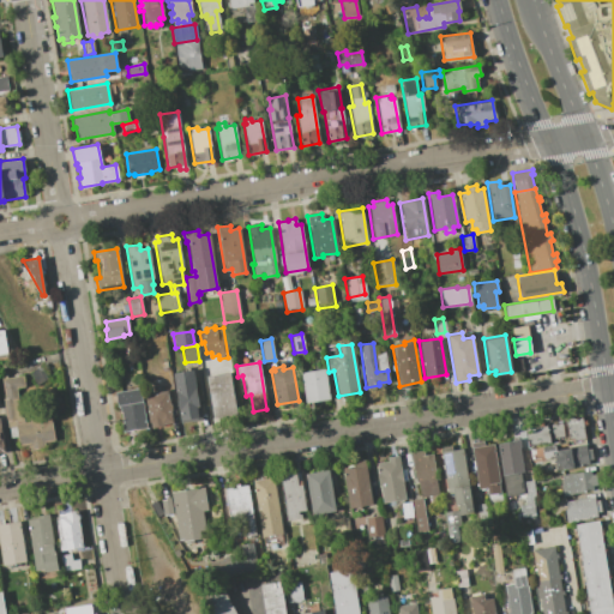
[(324,368),(329,398),(305,402),(301,372),(324,368)]
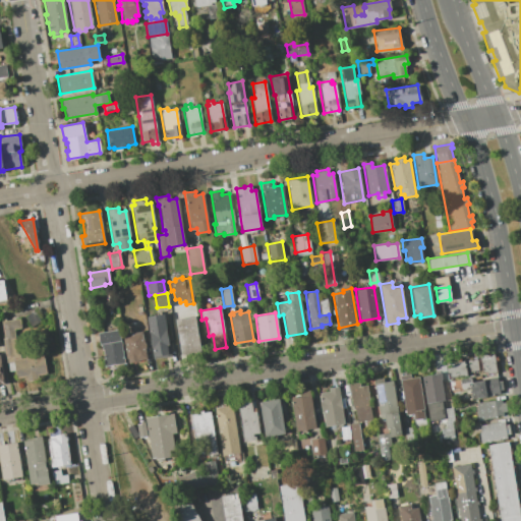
[(164,313),(171,355),(154,358),(147,316),(164,313)]
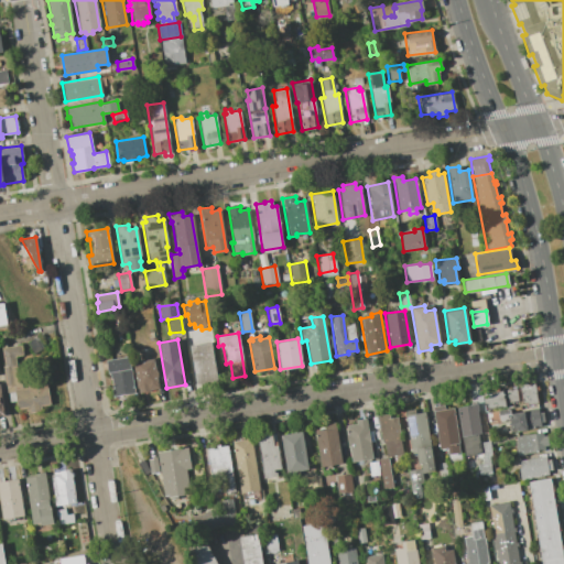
[(210,342),(217,380),(196,384),(190,346),(210,342)]
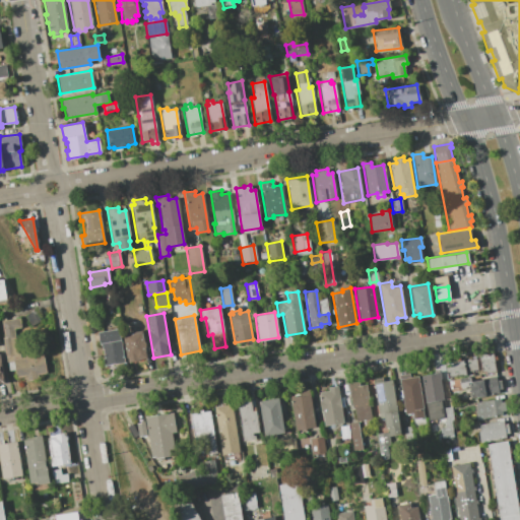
[(18,318),(20,327),(13,328),(19,359),(24,358),(23,353),(34,351),(34,355),(43,354),(47,373),(37,375),(38,379),(25,382),(24,377),(15,378),(13,370),(9,371),(3,337),(4,337),(1,321),(18,318)]
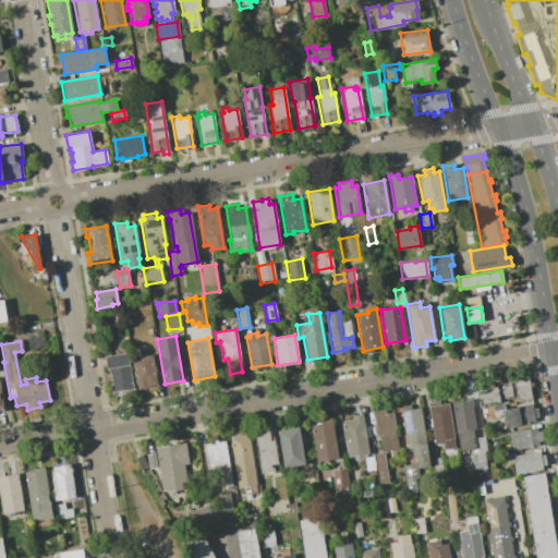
[(126,353),(132,388),(111,392),(110,384),(112,384),(110,374),(109,374),(108,367),(106,367),(104,356),(126,353)]
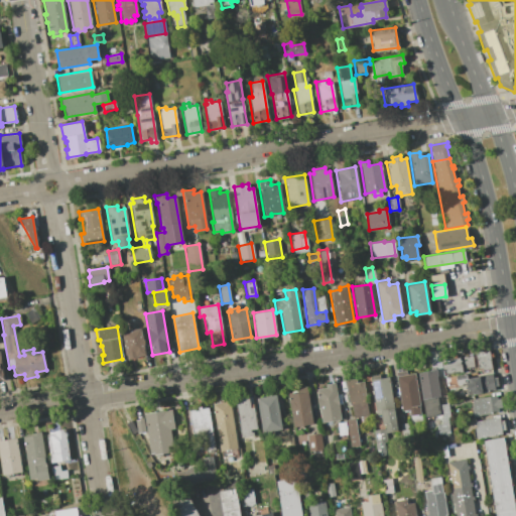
[(140,327),(145,355),(125,359),(120,331),(140,327)]
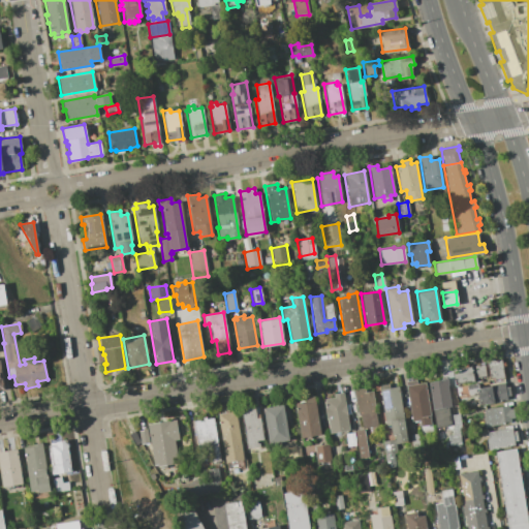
[(498,358),(498,360),(501,360),(501,363),(504,362),(505,366),(502,367),(504,378),(495,380),(494,377),(489,378),(486,360),(498,358)]
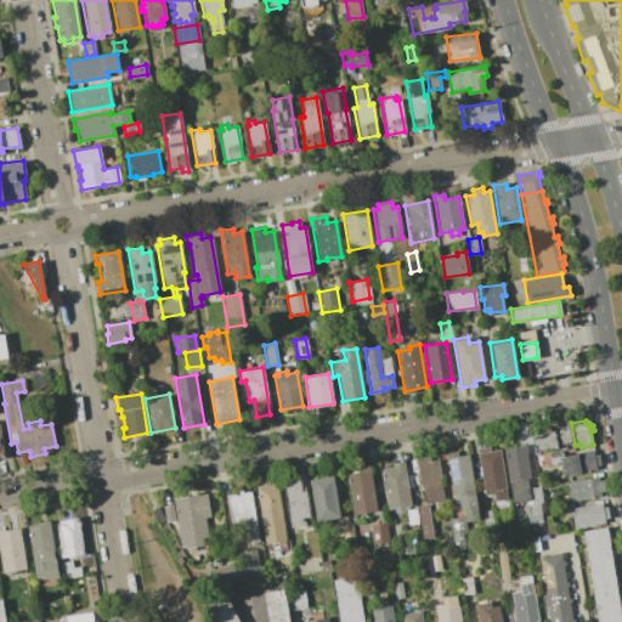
[(569,428),(571,442),(558,445),(555,430),(569,428)]
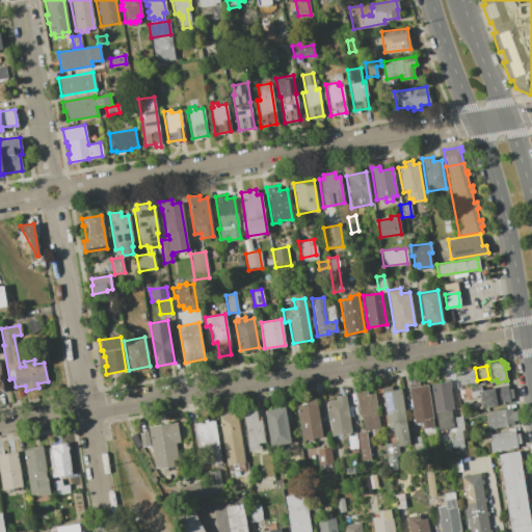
[(473,368),(476,383),(473,384),(472,382),(459,386),(458,381),(456,381),(454,372),(473,368)]
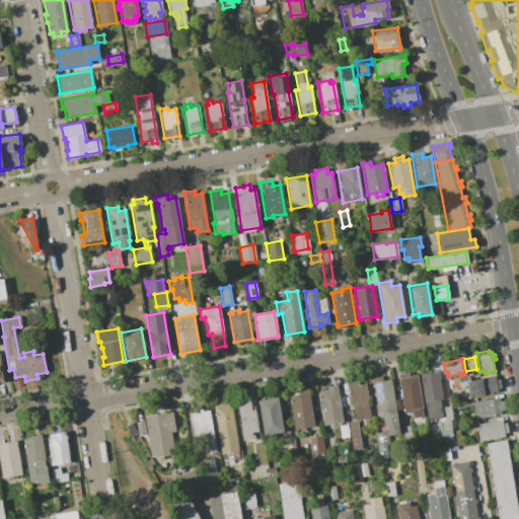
[(439,371),(440,377),(439,378),(443,398),(440,398),(443,417),(428,419),(420,375),(439,371)]
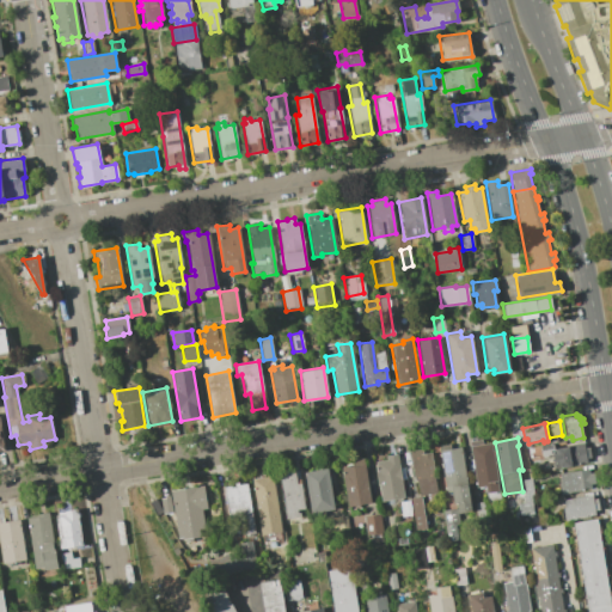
[(481,440),(482,444),(490,442),(500,500),(487,502),(484,485),(476,487),(469,441),(481,440)]
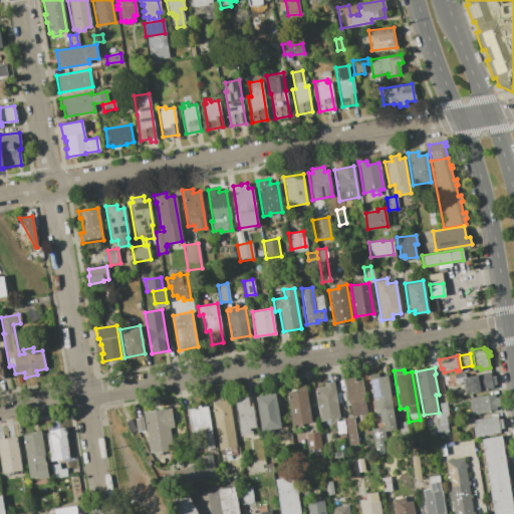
[(465,371),(466,379),(464,380),(465,382),(455,384),(455,382),(445,383),(444,375),(465,371)]
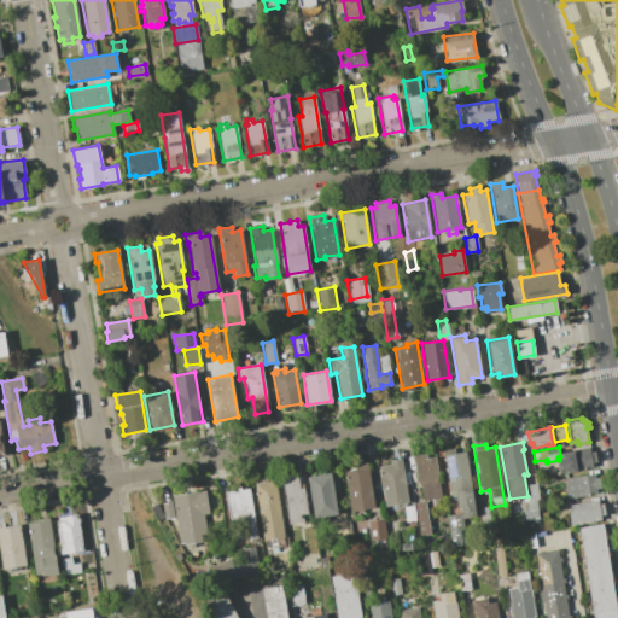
[(563,456),(561,452),(588,447),(589,452),(594,450),(595,461),(590,462),(592,467),(560,472),(559,460),(558,458),(560,456),(563,456)]
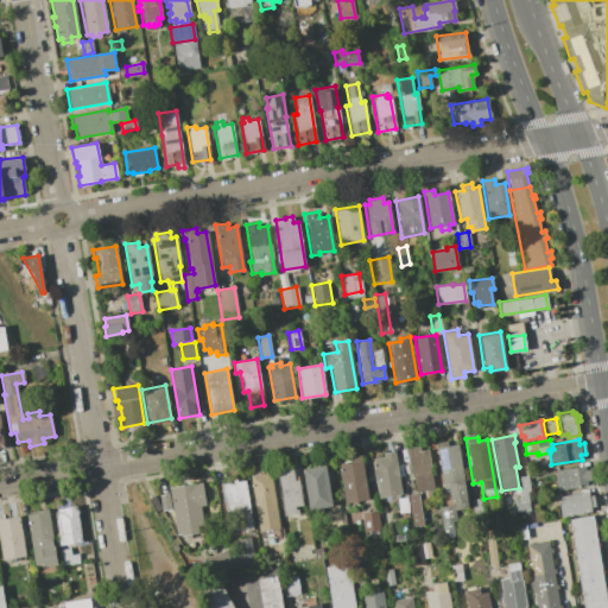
[(445,441),(447,445),(457,444),(468,507),(455,510),(453,499),(450,499),(448,487),(443,488),(435,443),(445,441)]
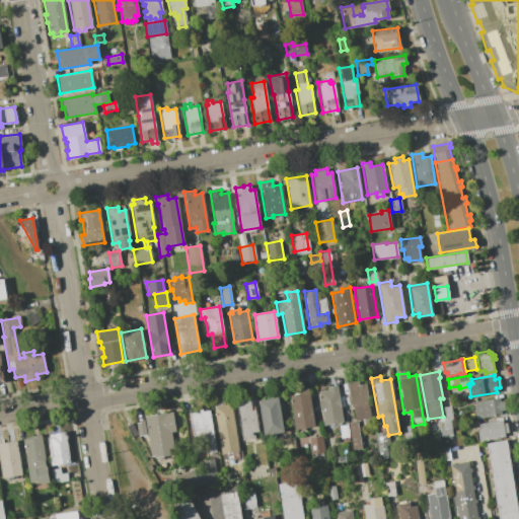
[(356,380),(357,384),(364,383),(369,418),(355,420),(353,406),(351,406),(346,382),(356,380)]
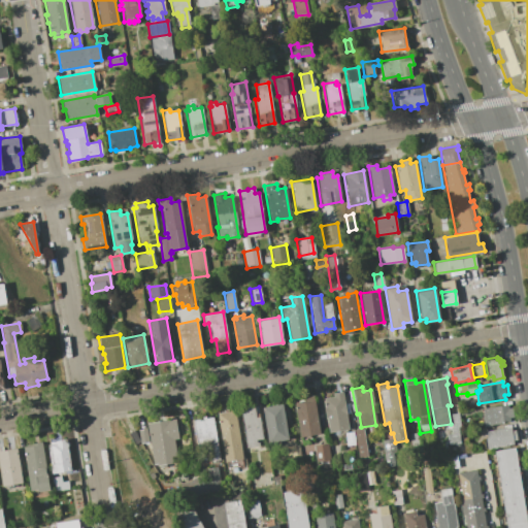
[(332,396),(332,393),(341,391),(348,429),(328,432),(323,398),(332,396)]
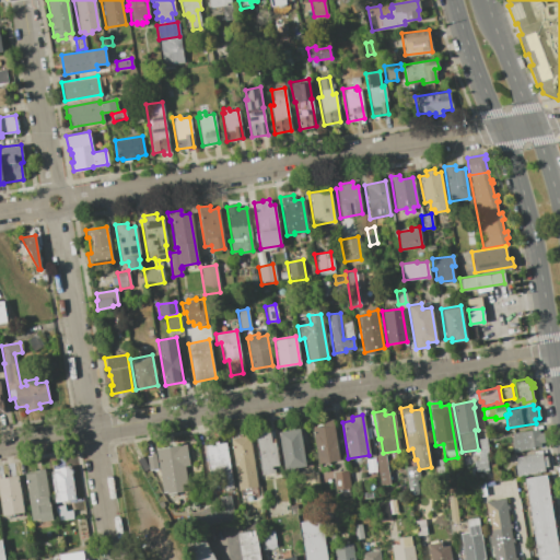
[(323,424),(322,421),(331,419),(339,459),(317,463),(312,427),(323,424)]
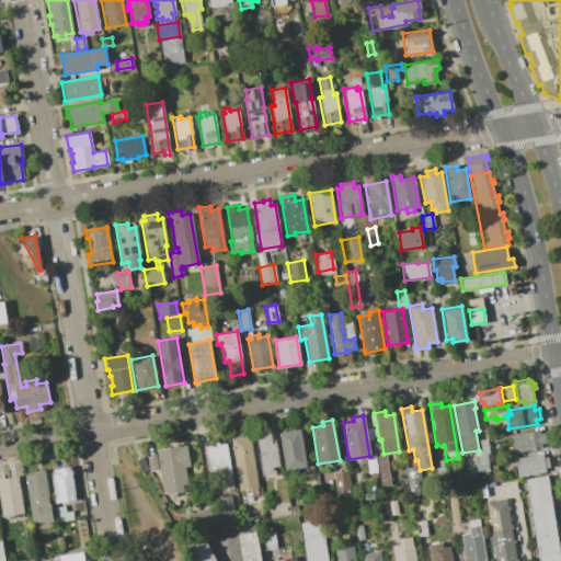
[(300,430),(306,466),(285,469),(278,433),(300,430)]
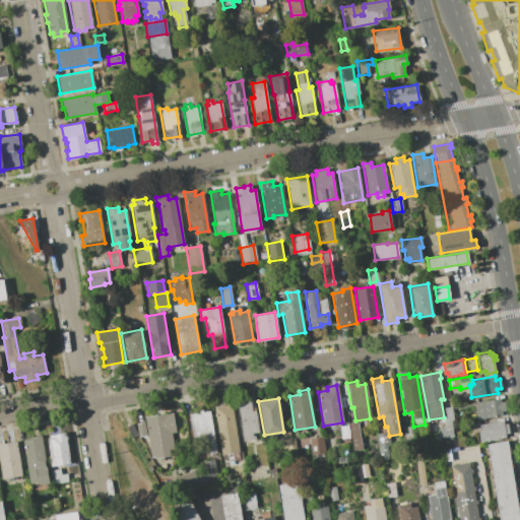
[(499,398),(499,401),(504,401),(505,410),(501,411),(501,415),(477,419),(475,402),(499,398)]
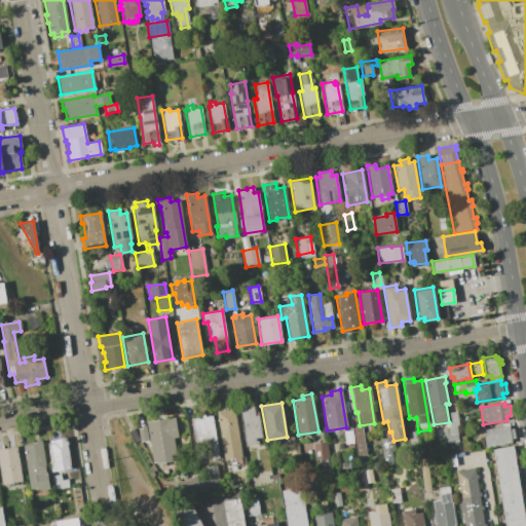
[(254,405),(256,416),(259,416),(263,437),(256,438),(256,441),(259,441),(259,444),(247,446),(240,407),(254,405)]
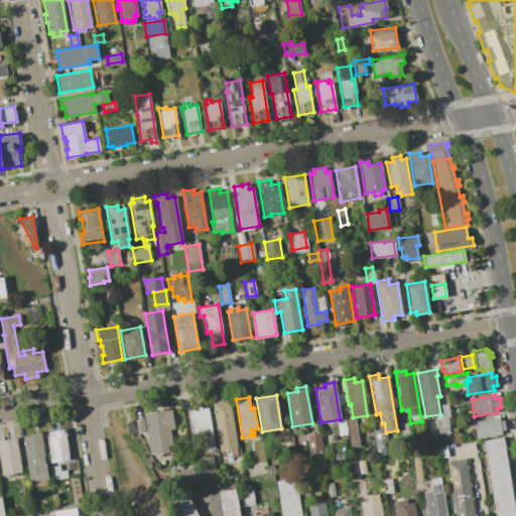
[(230,401),(236,431),(219,435),(213,404),(230,401)]
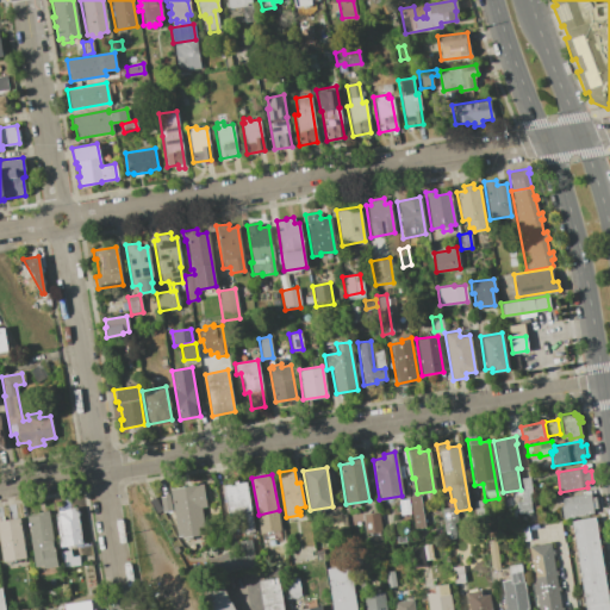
[(529,478),(531,493),(523,495),(521,479),(529,478)]
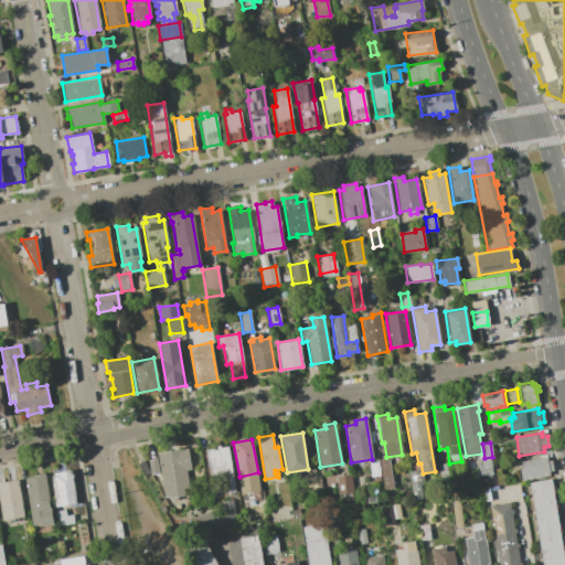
[(215,448),(215,447),(221,446),(221,448),(228,446),(235,487),(227,489),(225,477),(213,479),(208,450),(215,448)]
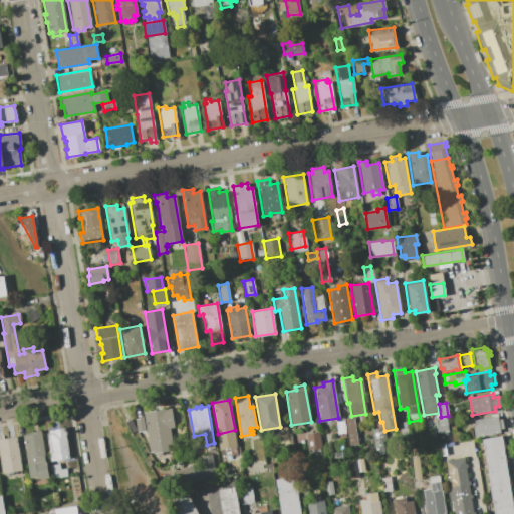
[(170,408),(173,427),(168,427),(171,444),(167,445),(168,451),(153,453),(153,451),(149,452),(143,412),(170,408)]
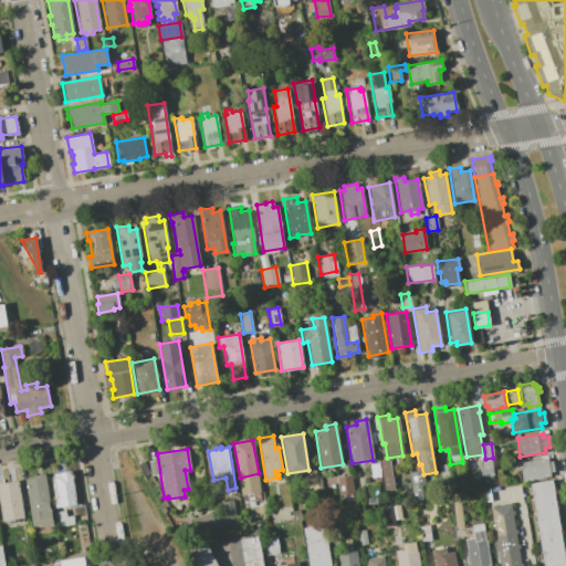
[(546,458),(547,461),(553,461),(554,471),(549,472),(549,475),(532,479),(532,480),(522,482),(519,462),(546,458)]
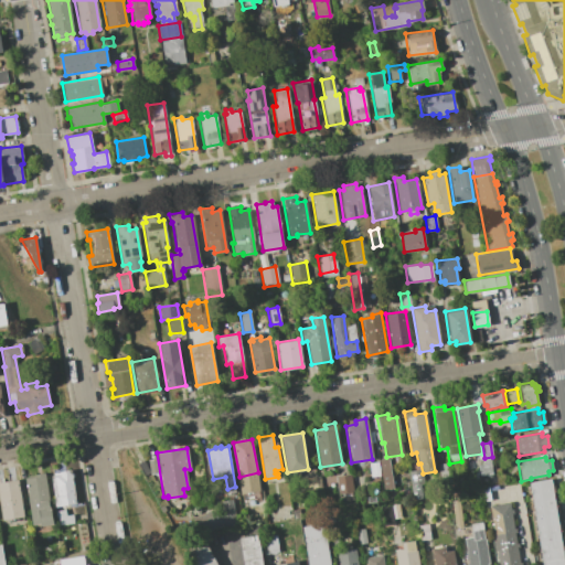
[(148,460),(157,459),(159,473),(150,475),(148,460)]
